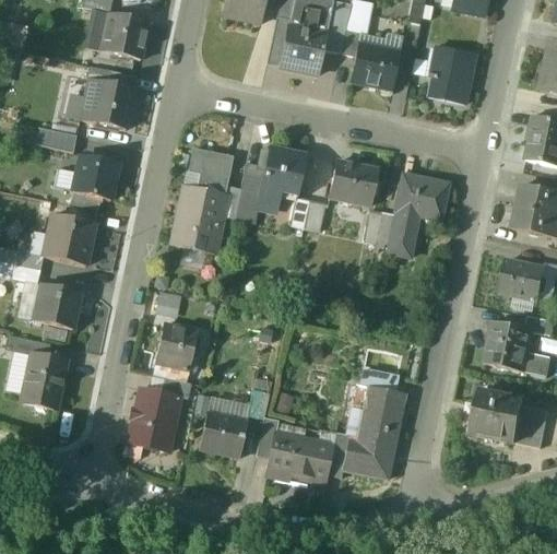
[(9,0),(6,19),(19,22),(24,0),(9,0)]
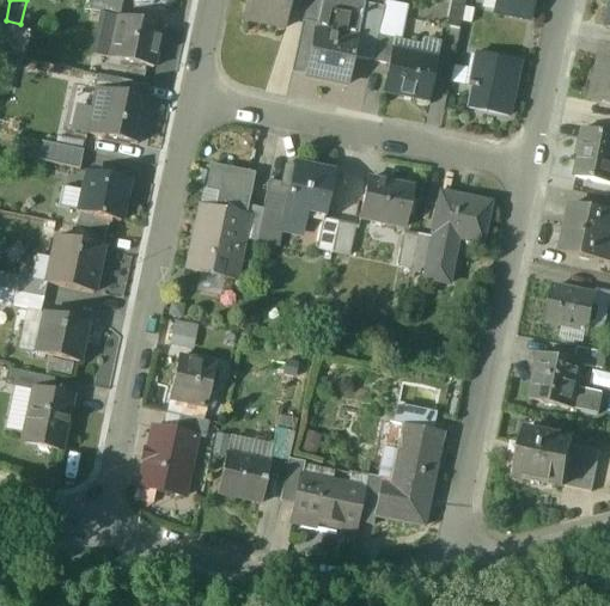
[(92,0),(91,10),(120,16),(123,0),(92,0)]
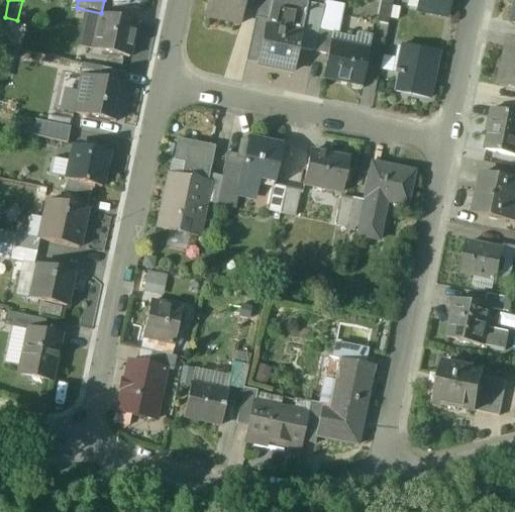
[(208,0),(205,13),(241,20),(245,0),(208,0)]
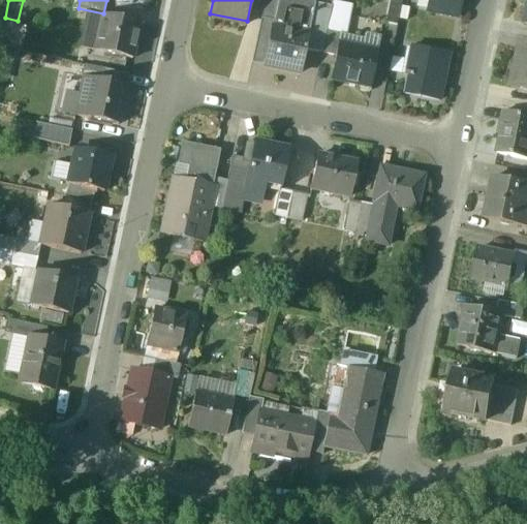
[(266,0),(262,16),(277,19),(280,0),(266,0)]
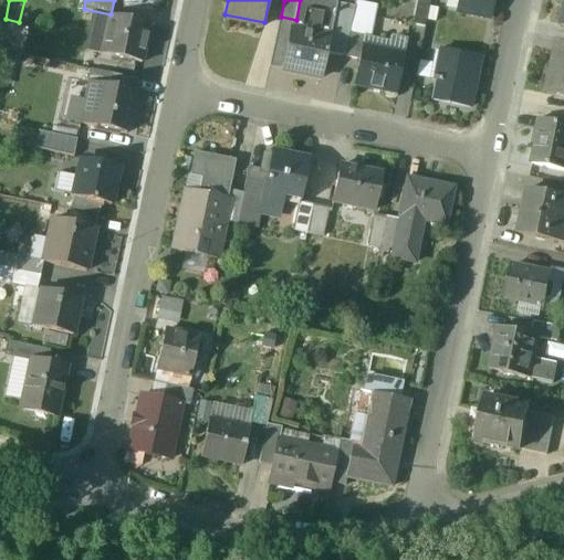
[(336,1),(331,0),(300,0),(296,20),(294,27),(291,25),(283,66),(322,74),(327,50),(331,34),(330,33),(336,1)]
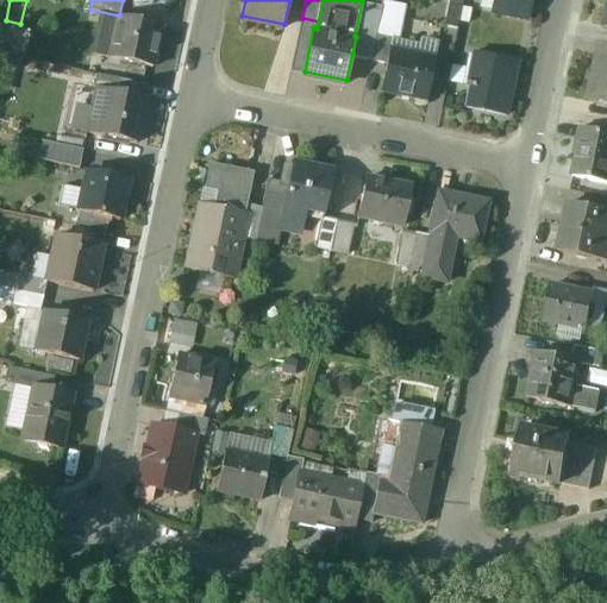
[(449,0),(445,23),(460,25),(464,0),(449,0)]
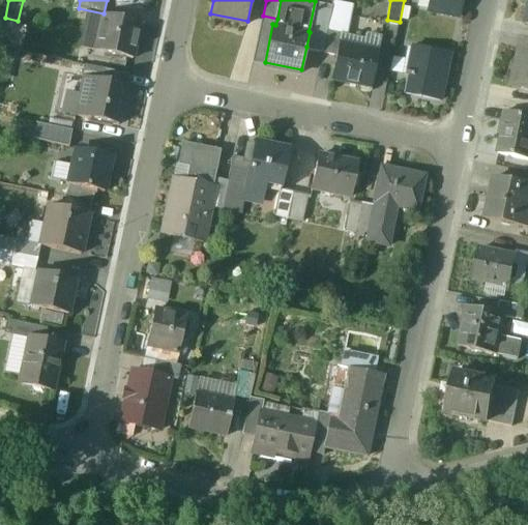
[(431,0),(430,8),(458,13),(460,0),(431,0)]
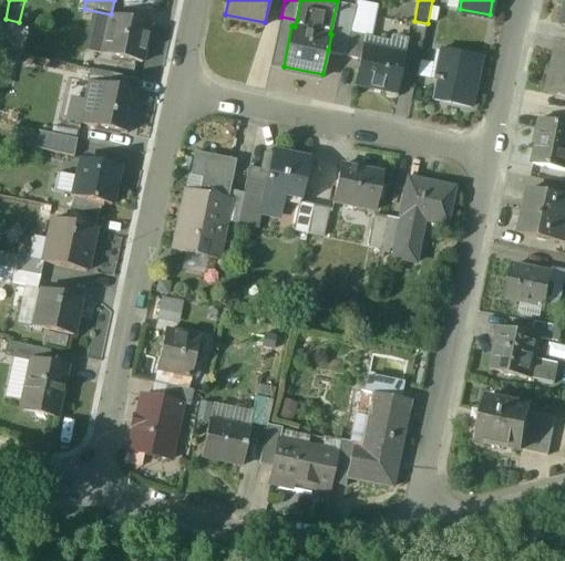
[(337,1),(330,33),(331,34),(328,50),(346,53),(351,30),(356,6),(337,1)]
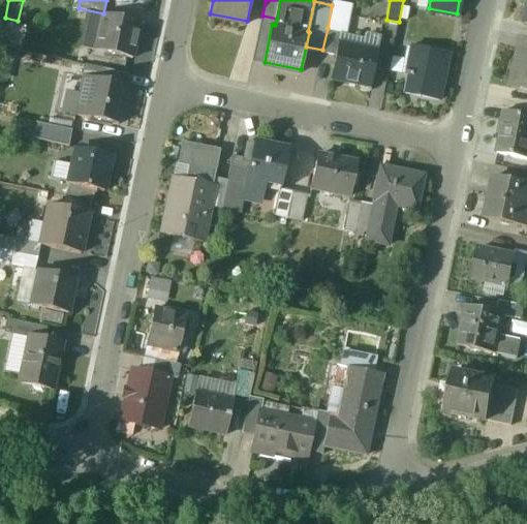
[(347,8),(332,5),(328,28),(342,31),(347,8)]
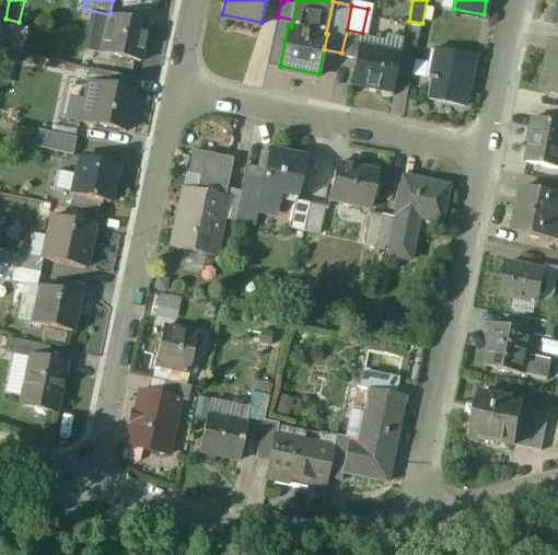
[(149,20),(115,13),(111,31),(106,31),(102,51),(140,59),(149,20)]
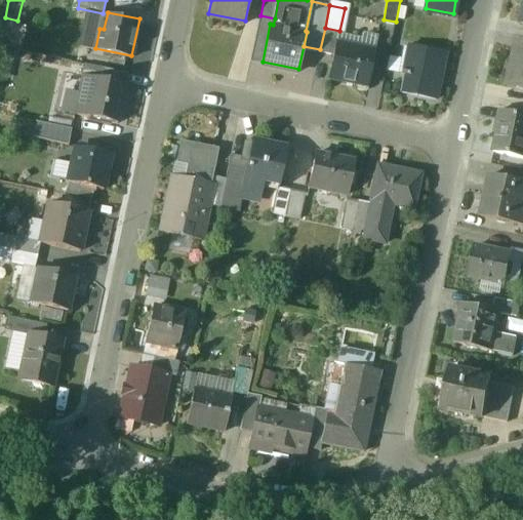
[(260,15),(251,58),(263,62),(270,24),(273,25),(275,18),(260,15)]
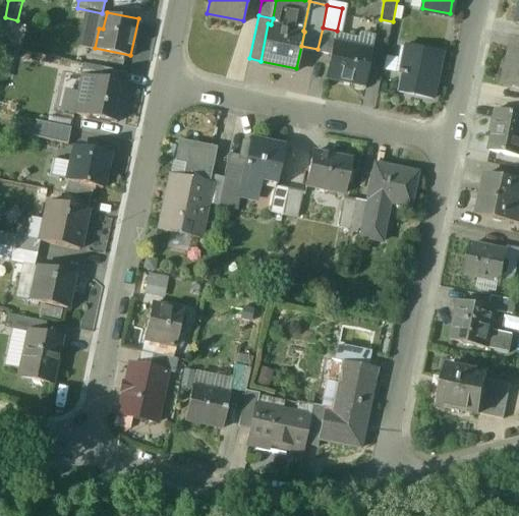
[(337,31),(323,27),(318,49),(332,52),(334,41),(335,41),(337,31)]
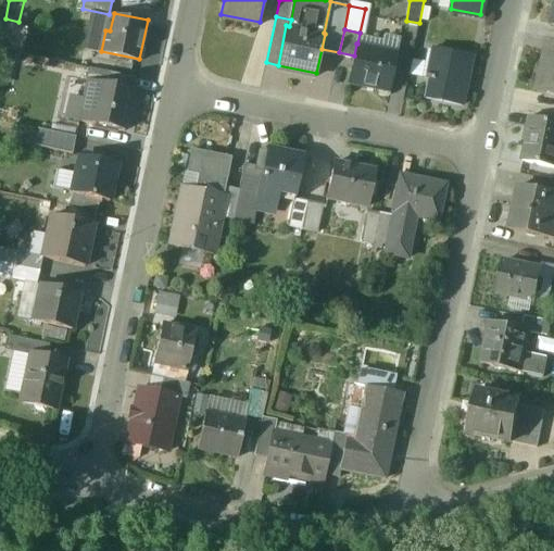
[(357,44),(356,44),(354,55),(352,64),(356,65),(353,80),(390,88),(398,52),(357,44)]
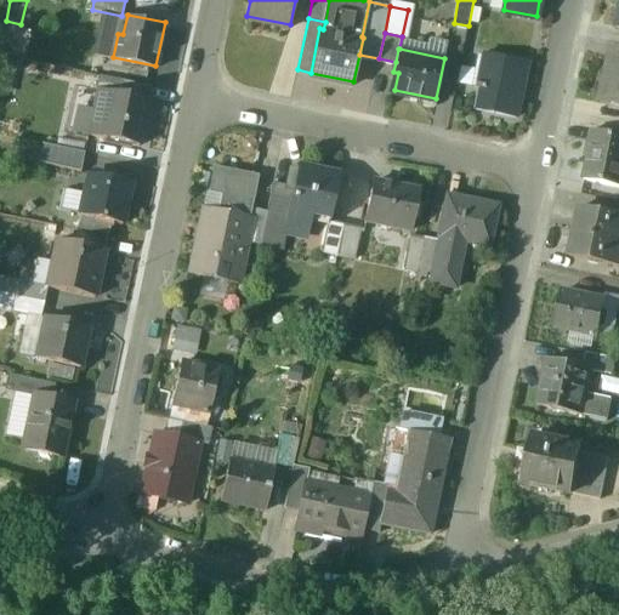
[(528,60),(482,51),(476,84),(481,85),(476,106),(516,114),(528,60)]
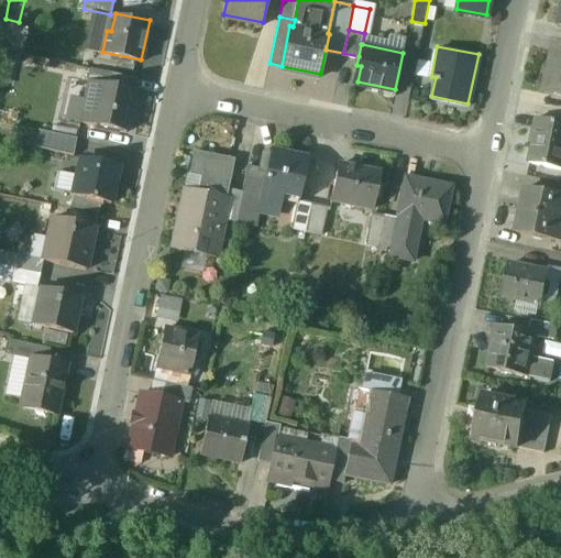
[(560,50),(553,48),(549,68),(560,70),(560,50)]
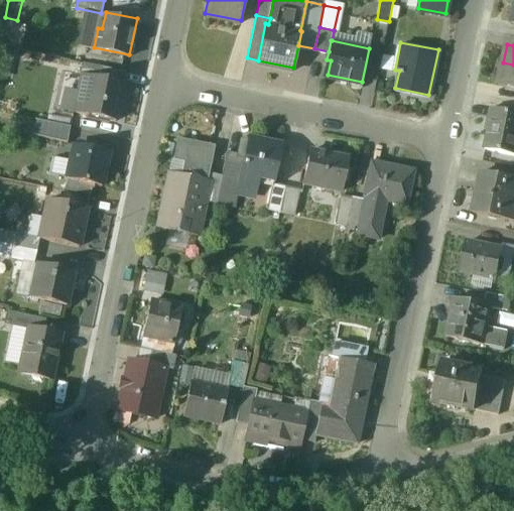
[(513,65),(503,62),(499,84),(513,87),(513,65)]
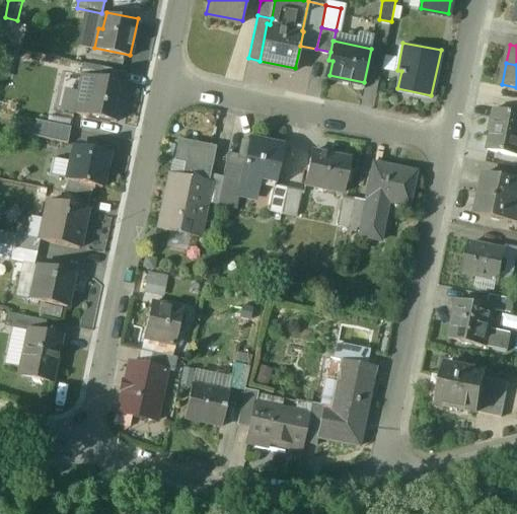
[(127,70),(102,65),(100,76),(125,81),(127,70)]
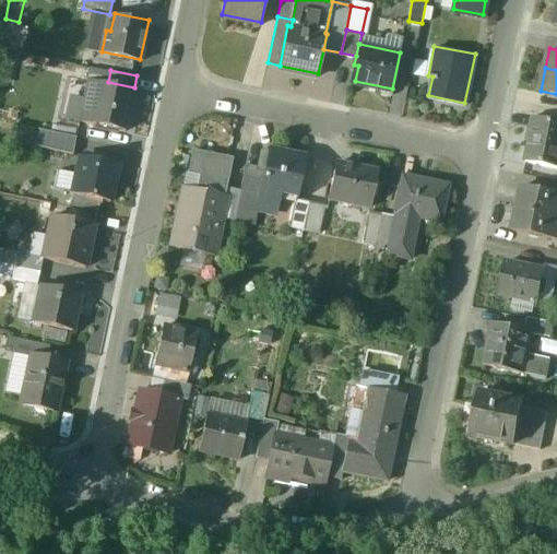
[(108,82),(90,79),(85,98),(93,99),(87,121),(126,129),(134,87),(108,82)]
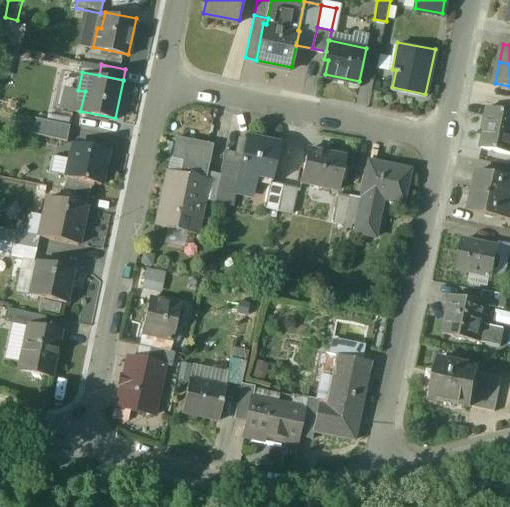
[(509,110),(488,106),(484,124),(486,128),(483,145),(509,151),(509,110)]
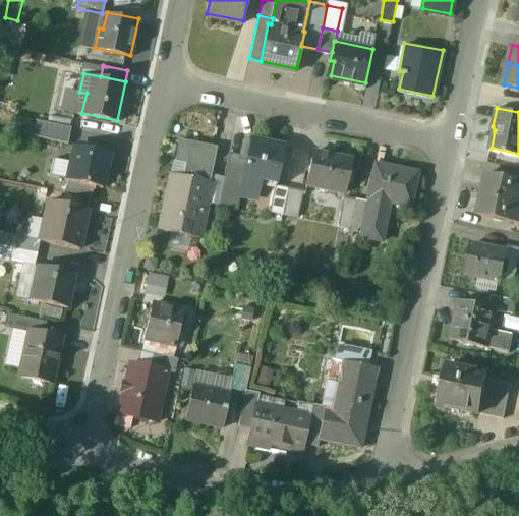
[(71,126),(37,118),(34,133),(67,141),(71,126)]
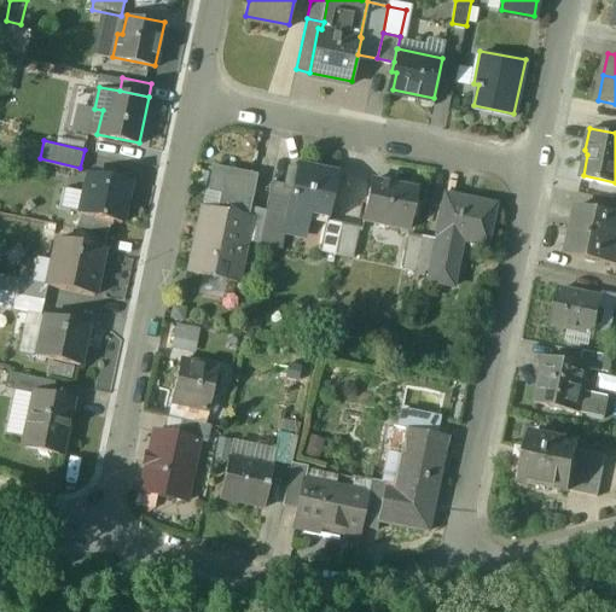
[(338,170),(298,162),(294,186),(288,213),(290,214),(306,216),(307,210),(330,215),(338,170)]
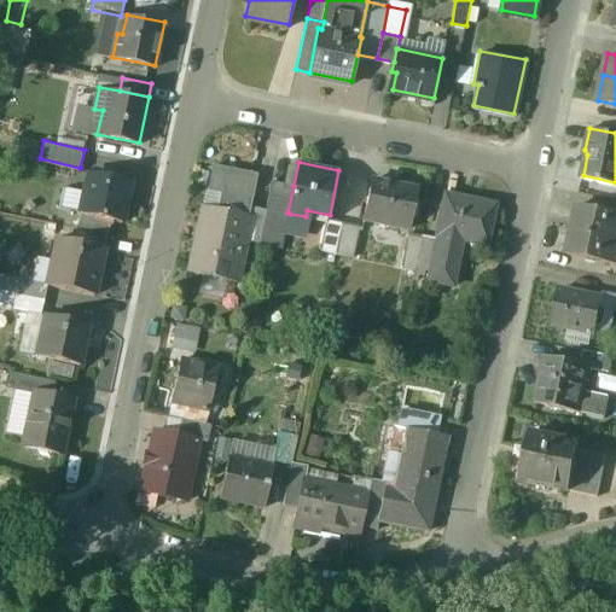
[(257,173),(214,163),(209,188),(221,191),(219,208),(250,214),(251,205),(251,204),(244,203),(247,197),(253,198),(257,173)]
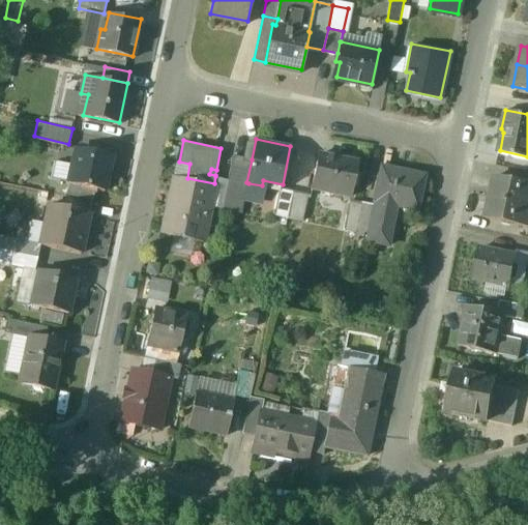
[(255,143),(248,142),(245,156),(245,158),(252,159),(255,143)]
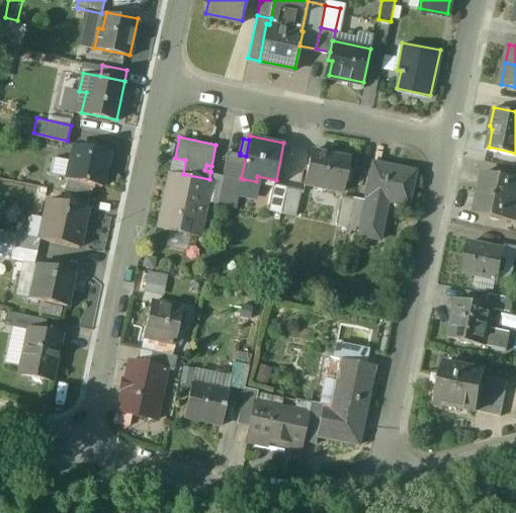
[(109,150),(78,144),(75,159),(71,158),(67,177),(102,184),(109,150)]
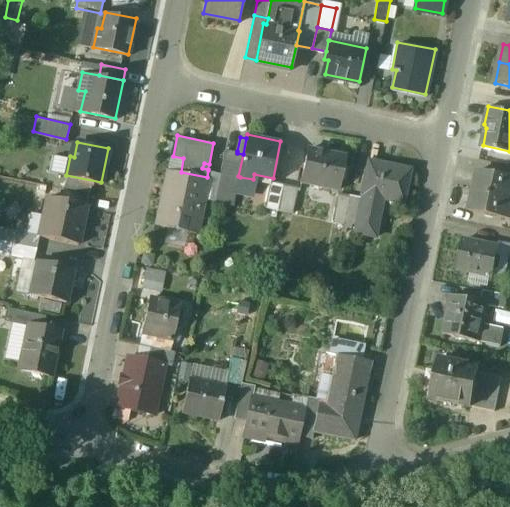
[(346,155),(309,147),(302,180),(339,188),(346,155)]
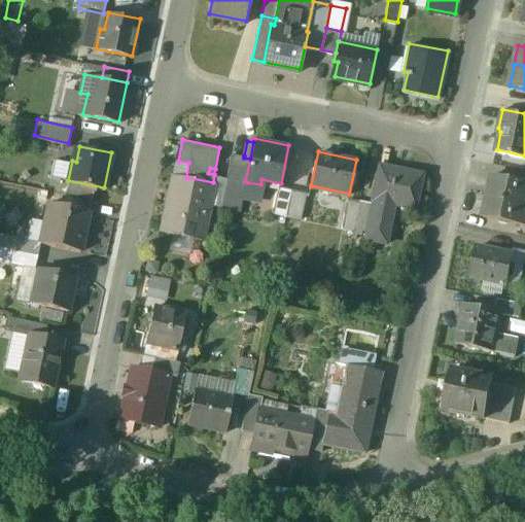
[(244,155),(232,153),(226,177),(241,180),(240,181),(245,181),(250,159),(244,158),(244,155)]
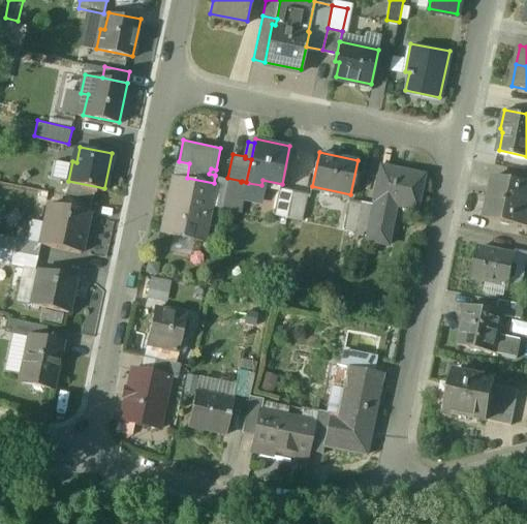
[(424,174),(381,164),(374,198),(376,199),(375,203),(369,229),(368,239),(389,243),(398,199),(417,204),(424,174)]
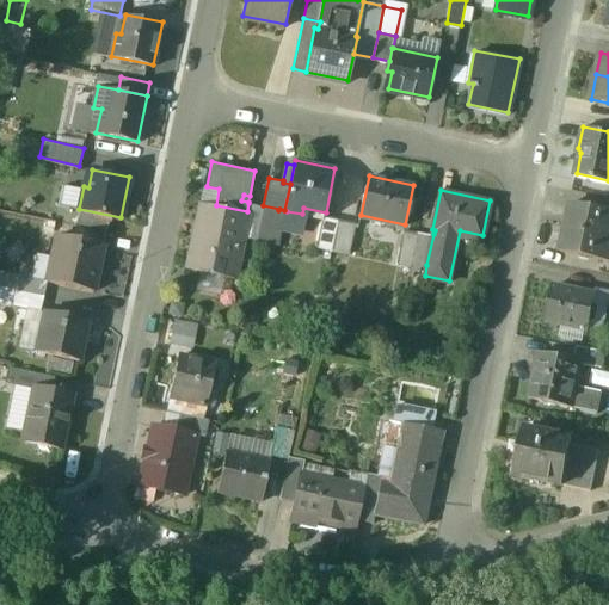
[(216,205),(203,202),(190,266),(234,276),(244,234),(248,211),(247,211),(216,205)]
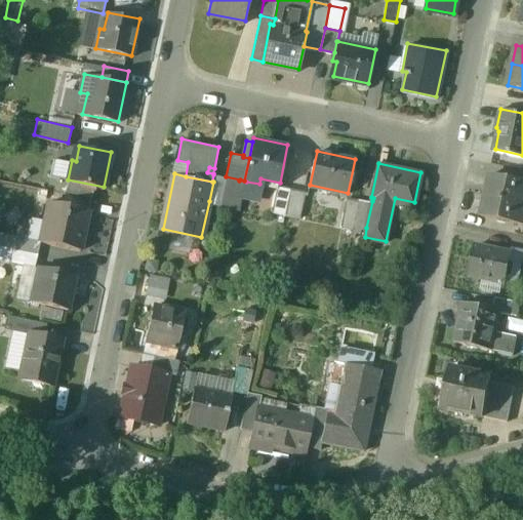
[(522,181),(490,173),(486,193),(522,200),(522,181)]
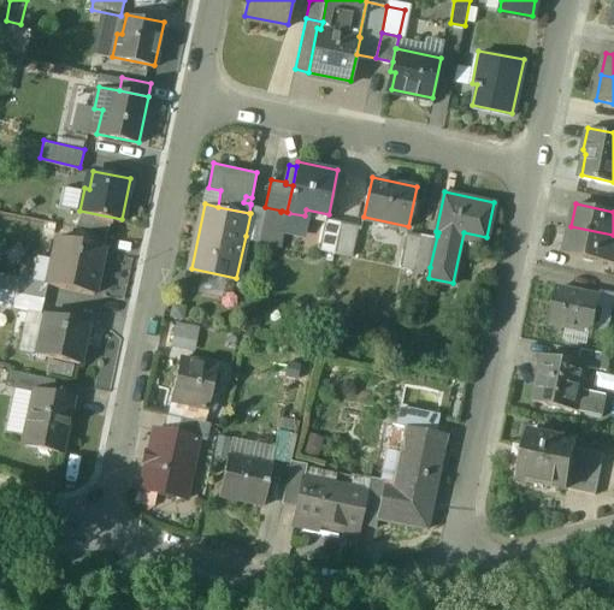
[(265,207),(251,205),(249,213),(251,213),(246,236),(259,240),(260,236),(265,207)]
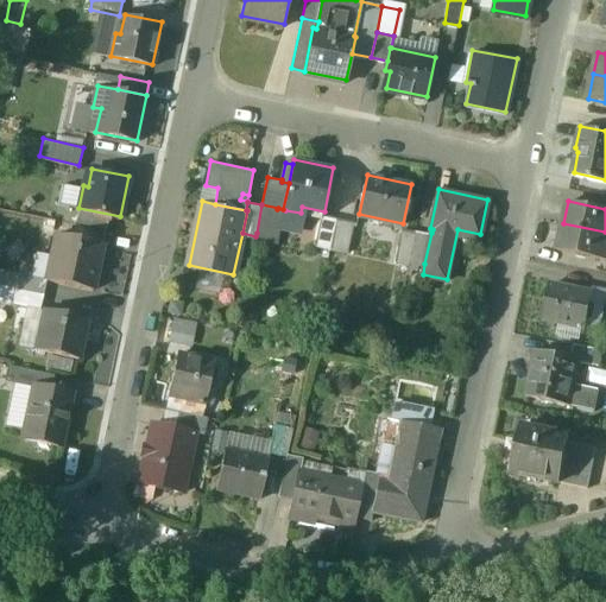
[(278,208),(262,204),(257,233),(272,235),(277,209),(278,208)]
